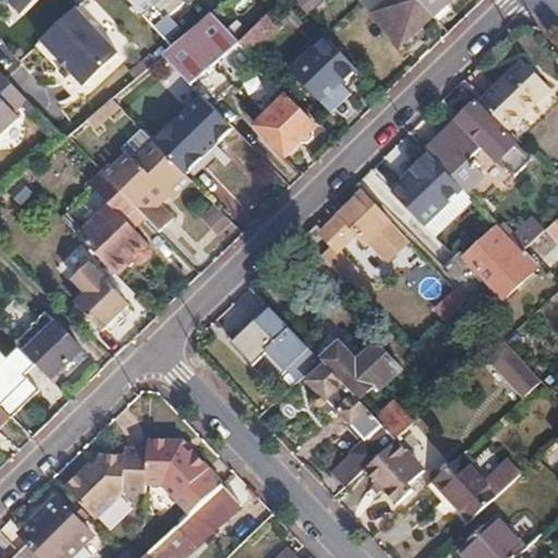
[(19,15),(35,0),(0,0),(5,5),(9,5),(19,15)]
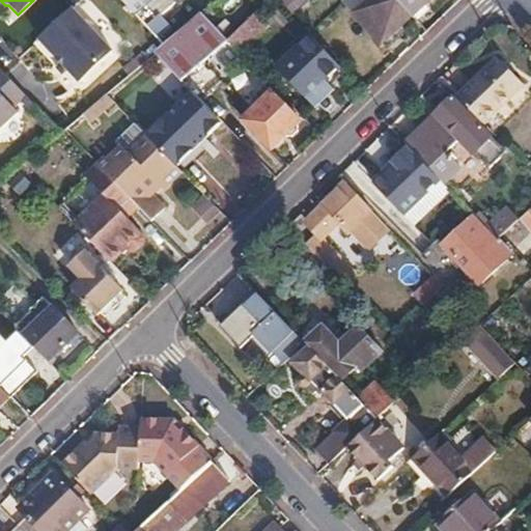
[(117,0),(134,18),(154,0),(117,0)]
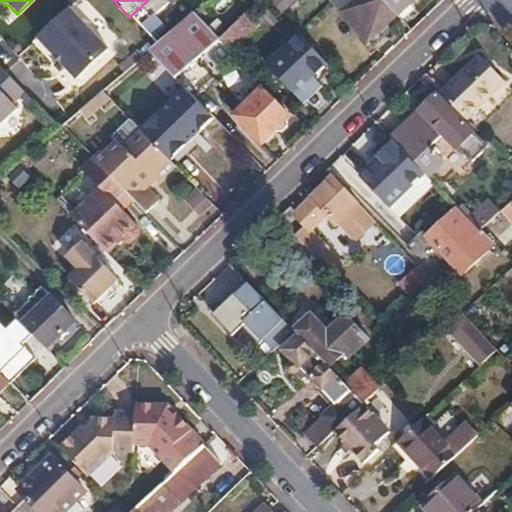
[(280,13),(294,0),(270,0),(268,2),(280,13)]
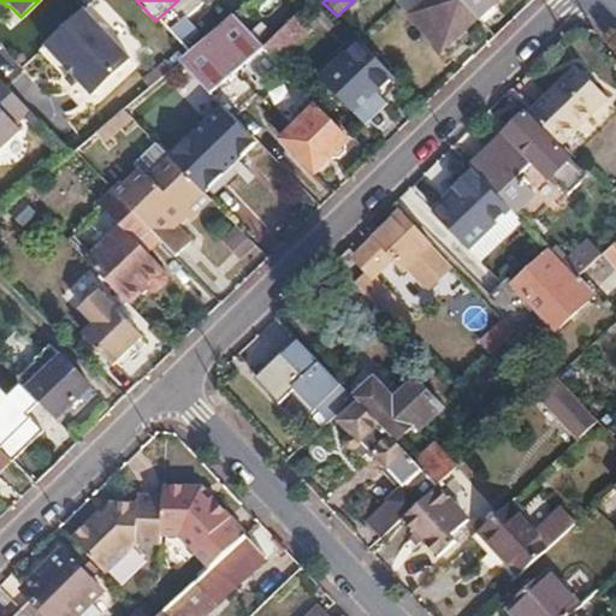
[(480,17),(463,0),(398,0),(398,1),(445,51),(480,17)]
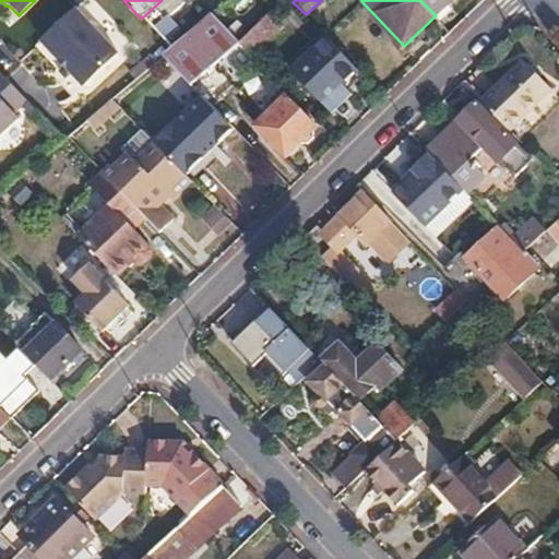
[(420,0),(436,15),(451,0),(420,0)]
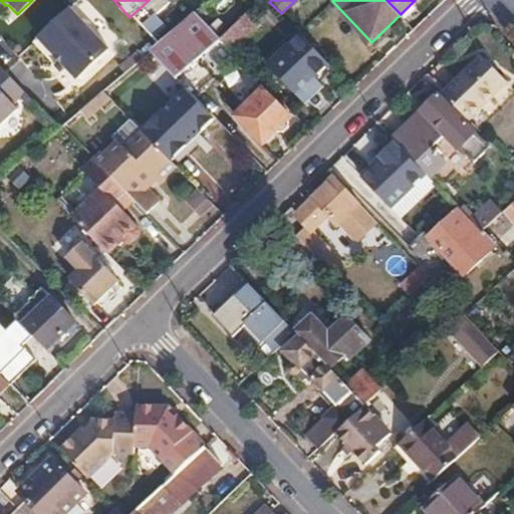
[(228,26),(206,3),(204,5),(198,10),(218,33),(228,26)]
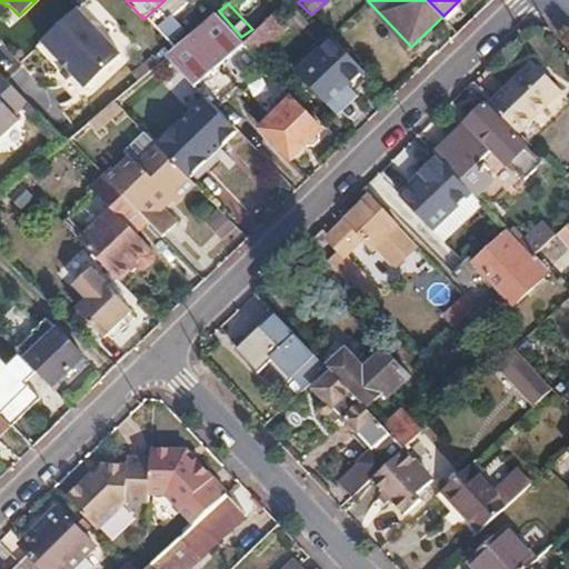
[(197,88),(249,43),(245,40),(241,37),(219,11),(175,51),(167,57),(181,71),(193,85),(197,88)]
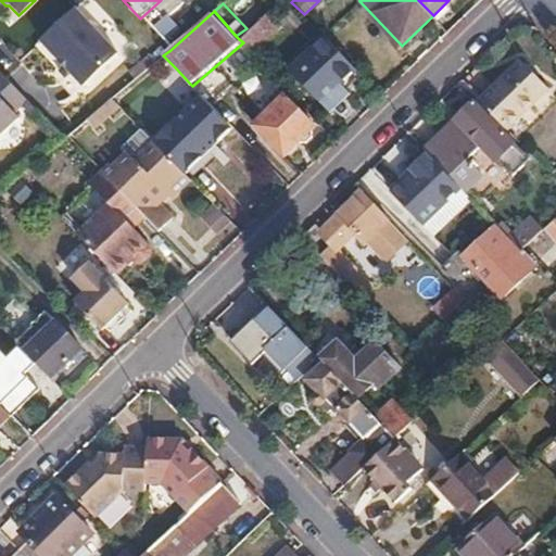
[(254,54),(282,27),(269,12),(239,39),(243,42),(244,45),(254,54)]
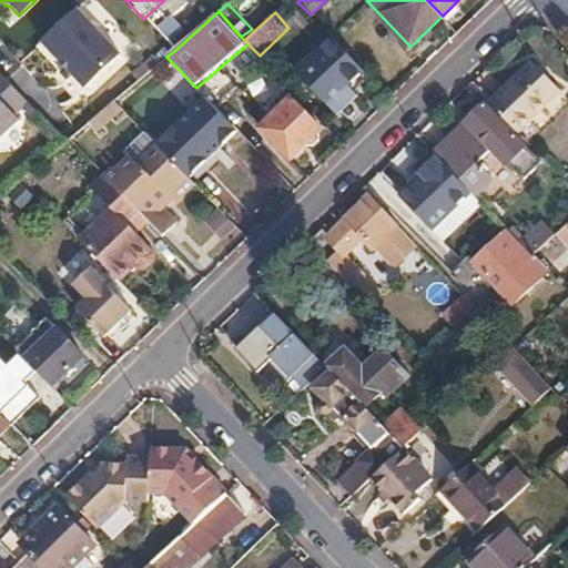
[(178,42),(188,26),(169,14),(159,31),(178,42)]
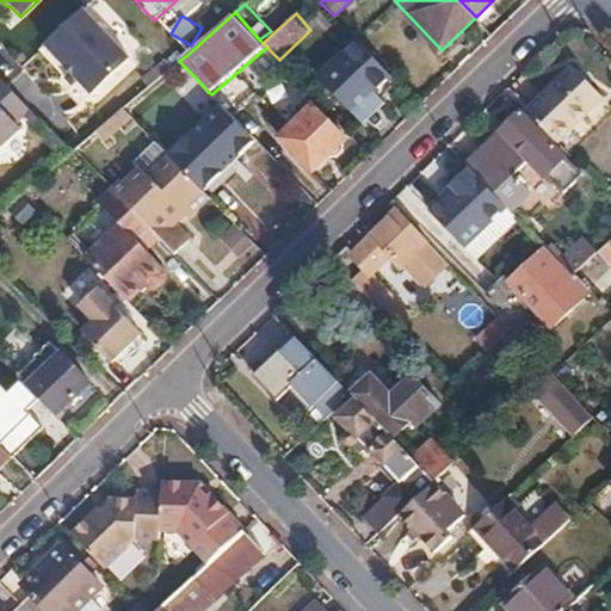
[(111,73),(65,24),(28,59),(74,107),(111,73)]
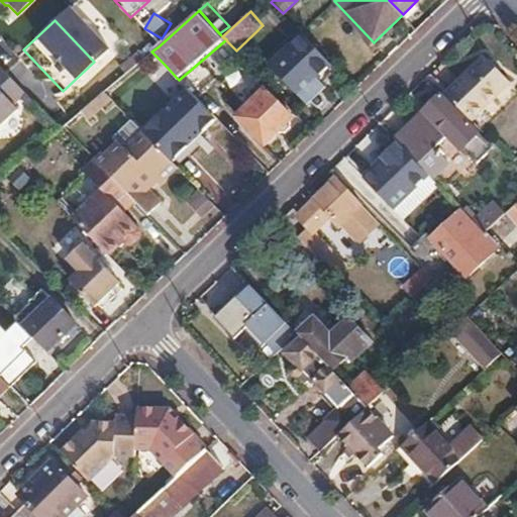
[(302,95),(332,64),(303,34),(271,66),(302,95)]
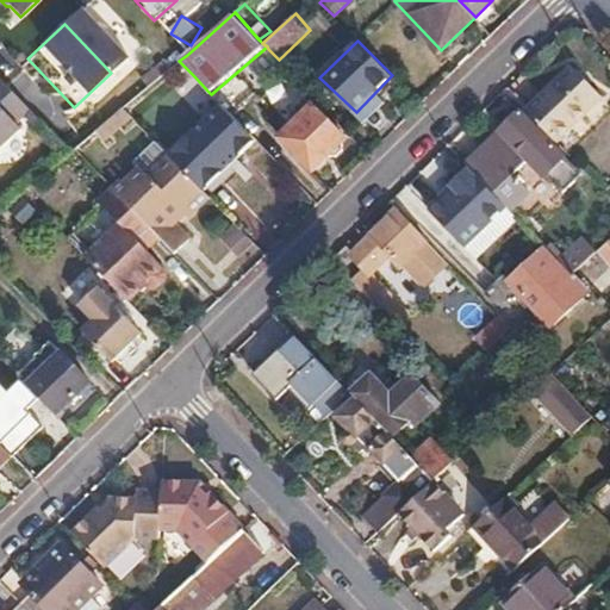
[(553,136),(601,92),(572,62),(524,107),(553,136)]
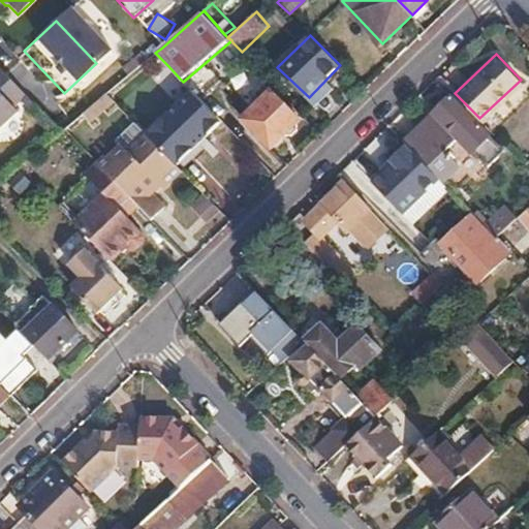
[(180,79),(168,66),(158,75),(170,88),(180,79)]
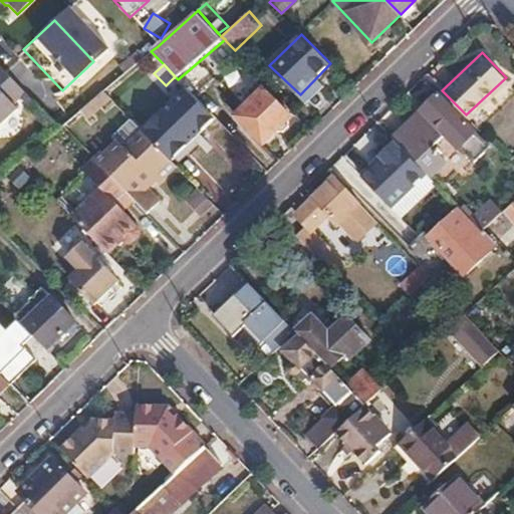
[(0,122),(18,106),(13,102),(25,91),(0,65),(0,122)]
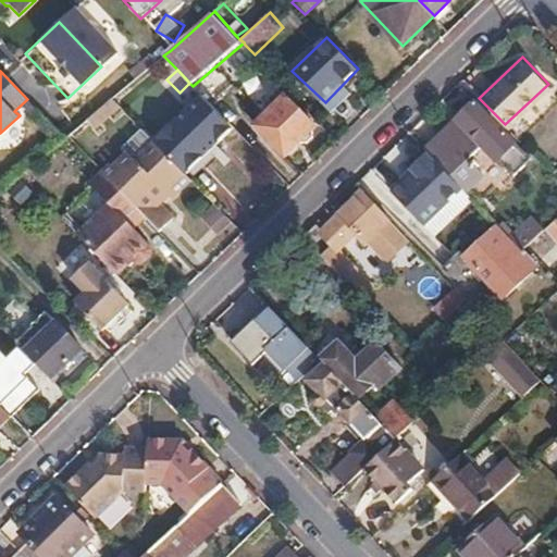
[(307,146),(314,138),(314,132),(319,127),(288,96),(259,125),(287,156),(288,156),(299,145),(307,146)]
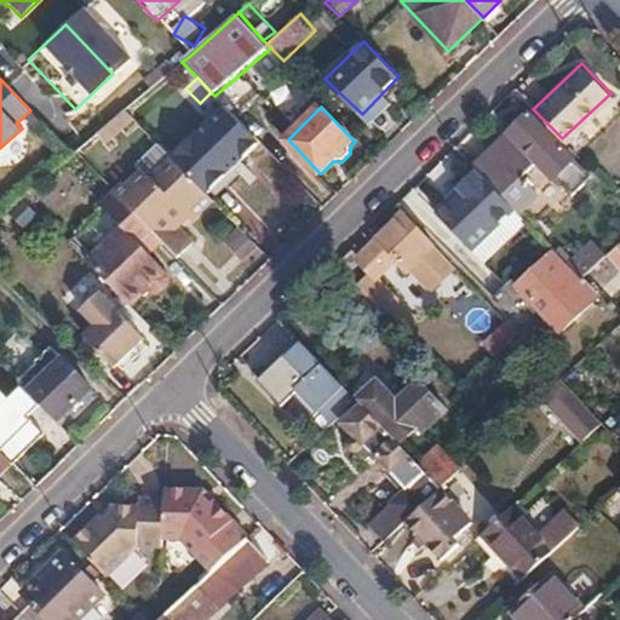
[(103,139),(132,116),(125,109),(97,132),(103,139)]
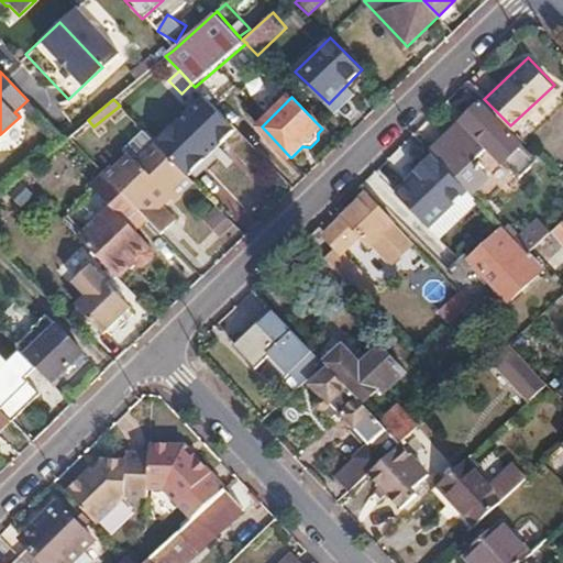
[(501,157),(520,140),(479,100),(428,146),(450,169),(468,188),(487,172),(474,156),(488,144),(501,157)]
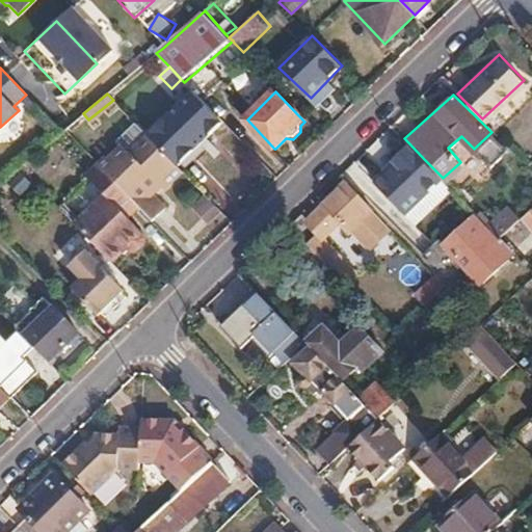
[(180,167),(225,126),(197,96),(152,139),(154,141),(180,167)]
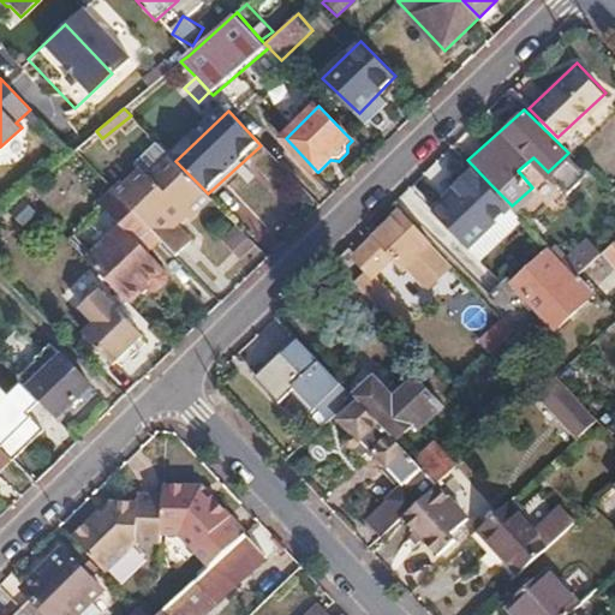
[(208,193),(178,163),(132,208),(162,239),(171,246),(186,230),(171,214),(179,204),(191,218),(212,198),(208,193)]
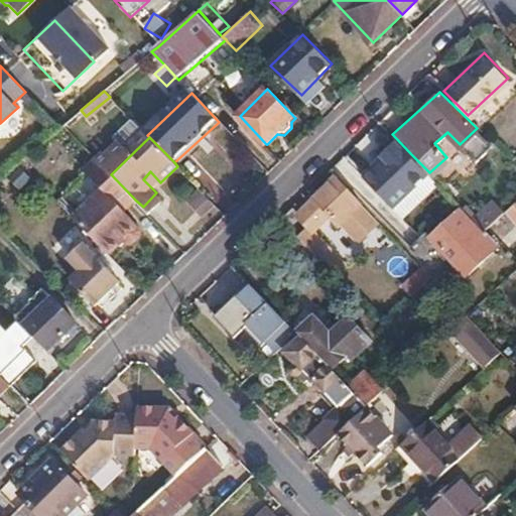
[(229,195),(241,170),(194,147),(181,172),(229,195)]
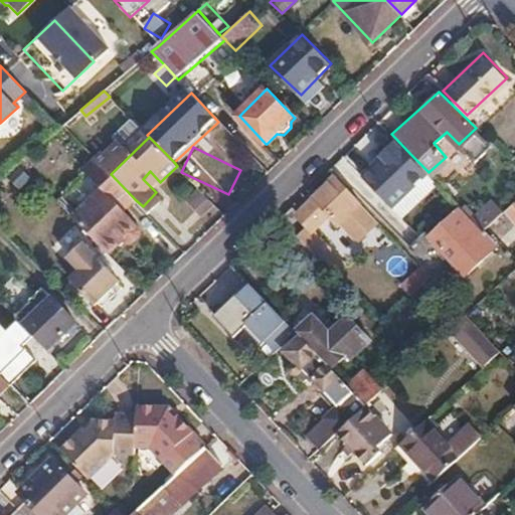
[(428,172),(411,155),(398,167),(409,179),(412,175),(425,187),(435,179),(428,172)]
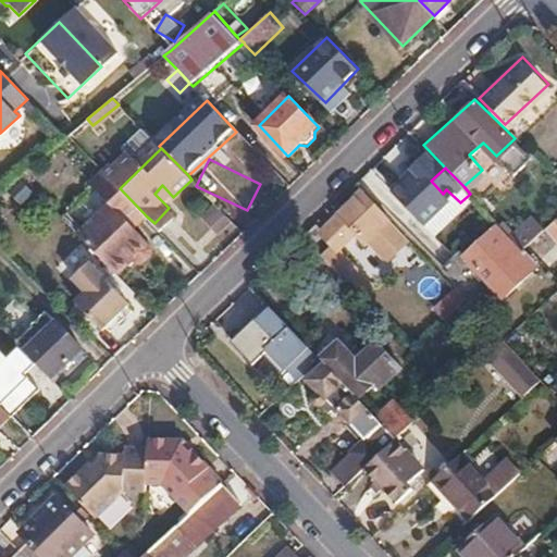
[(136,229),(147,217),(120,188),(102,170),(89,181),(110,202),(96,215),(77,234),(122,280),(138,265),(144,271),(149,271),(159,260),(159,255),(155,250),(157,248),(136,229)]
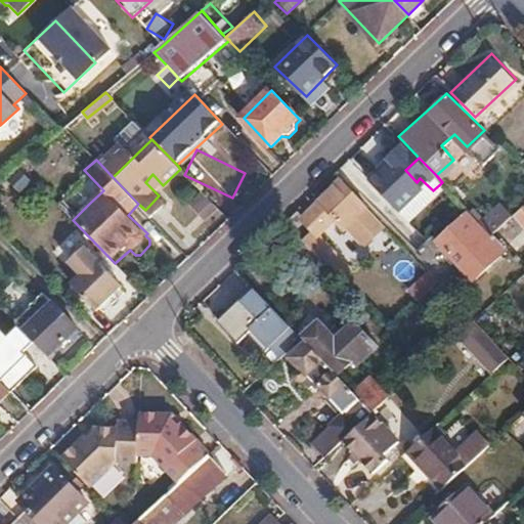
[(18,165),(7,176),(18,188),(31,176),(18,165)]
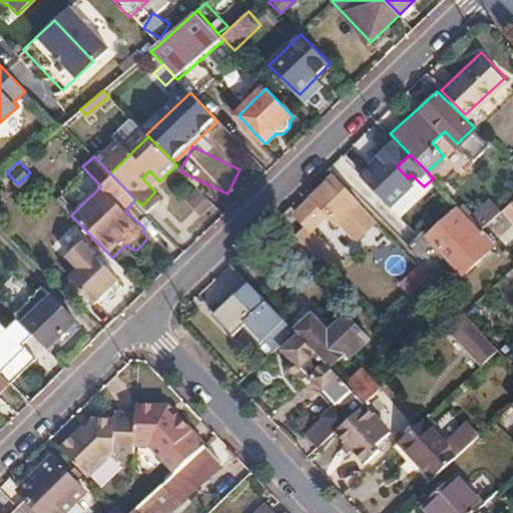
[(359,200),(335,175),(313,194),(337,221),(359,200)]
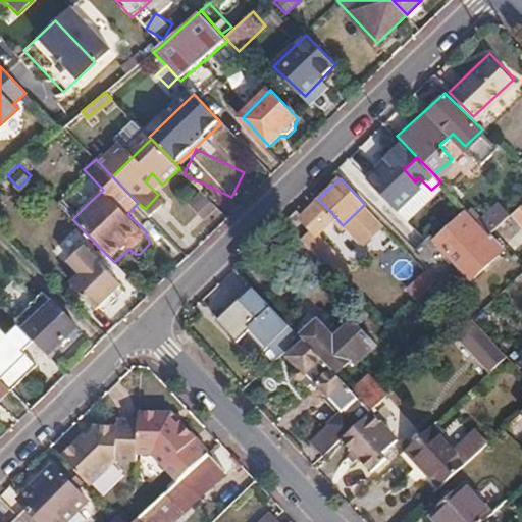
[(72,219),(90,202),(74,186),(57,203),(72,219)]
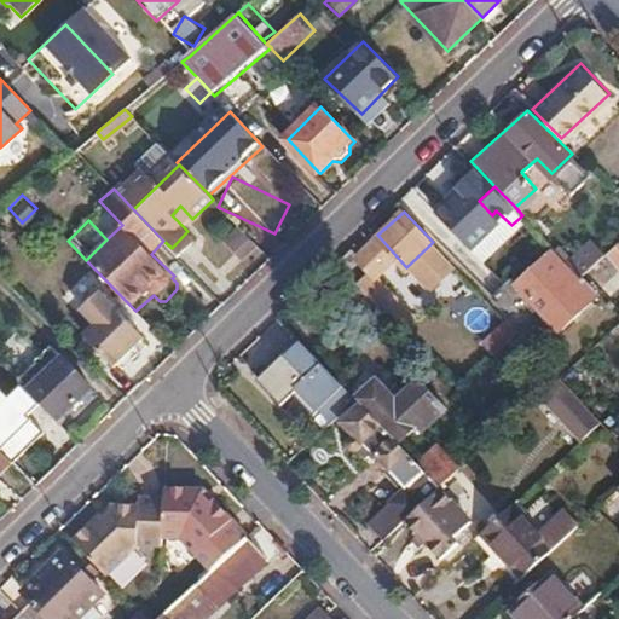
[(605,255),(590,239),(566,261),(582,278),(605,255)]
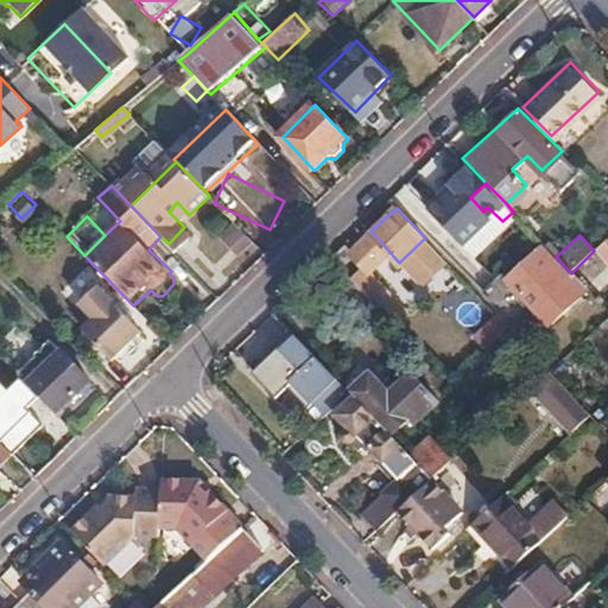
[(607,260),(607,236),(596,248),(607,260)]
